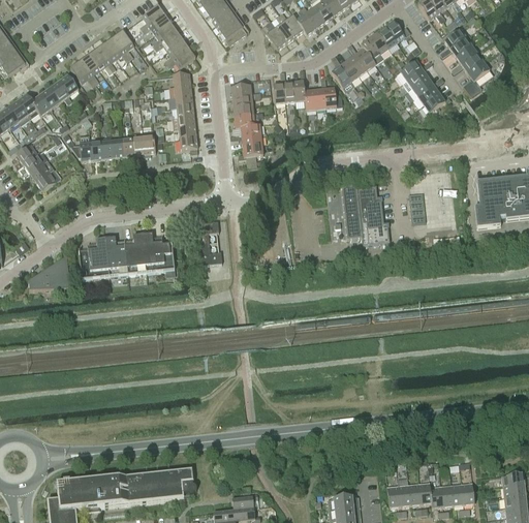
[(0,0),(0,63),(7,74),(25,62),(0,27),(0,0)]
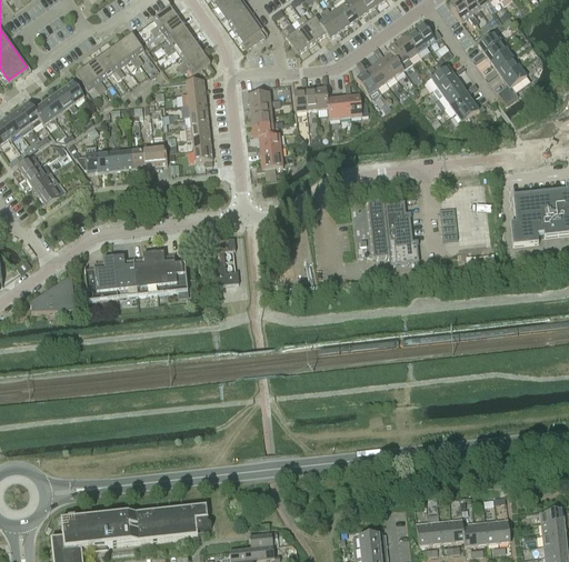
[(212,0),(247,47),(265,34),(240,0),(212,0)]
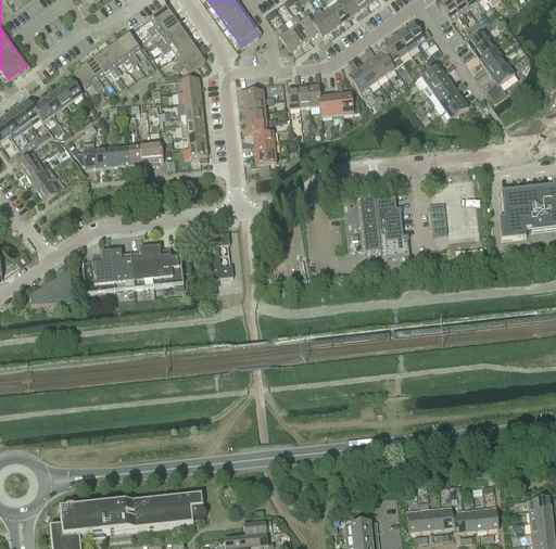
[(350,15),(339,0),(332,0),(335,2),(329,5),(340,22),(350,15)]
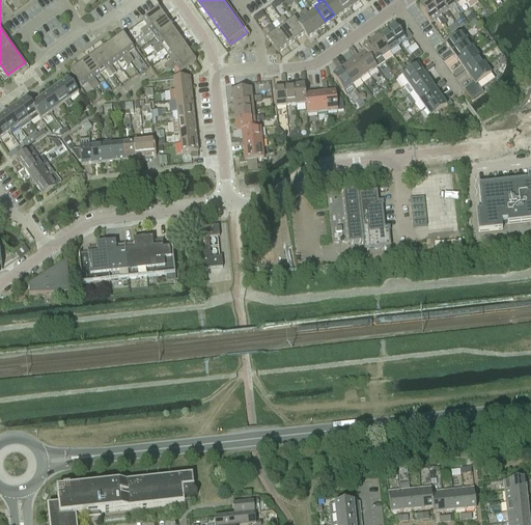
[(324,0),(334,15),(342,8),(336,0),(324,0)]
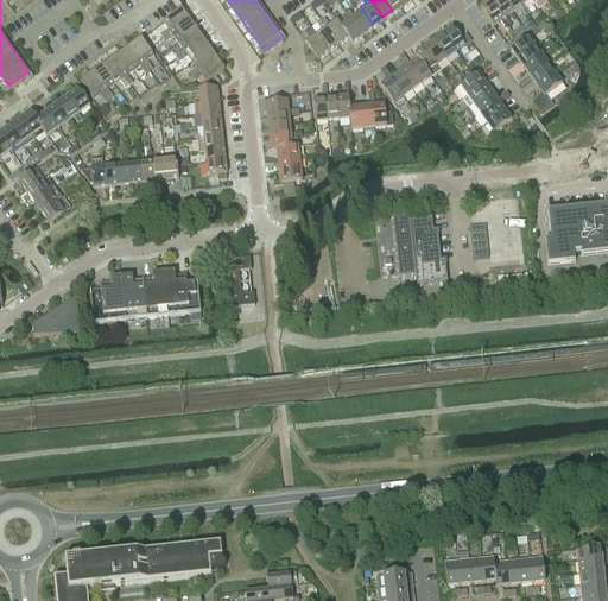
[(401,2),(399,0),(385,0),(392,10),(401,2)]
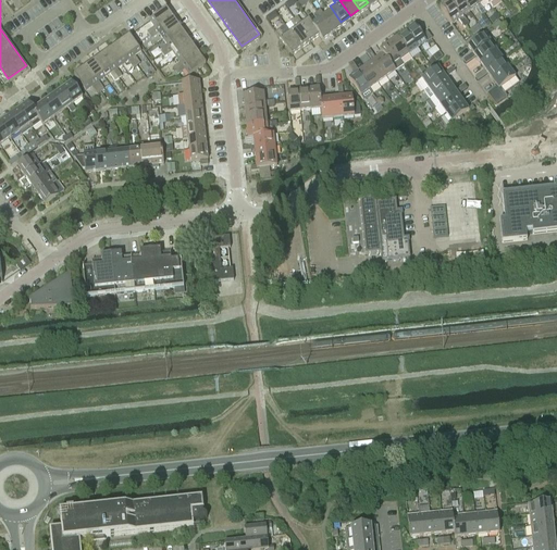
[(452,19),(458,14),(460,12),(452,0),(443,0),(440,2),(452,19)]
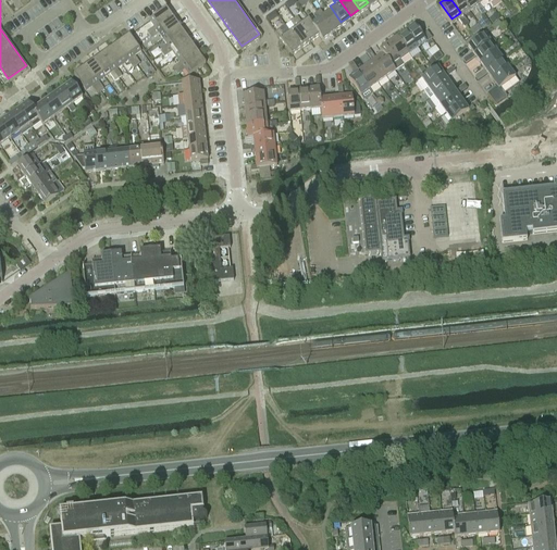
[(462,11),(469,7),(463,0),(452,0),(460,12),(458,14),(461,17),(466,14),(462,11)]
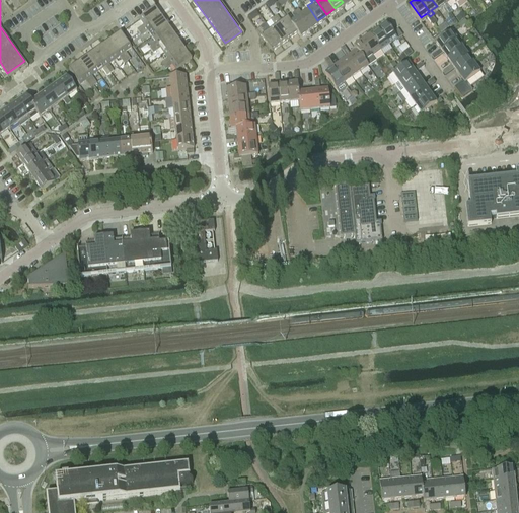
[(139,27),(161,12),(155,3),(139,14),(143,19),(137,24),(139,27)]
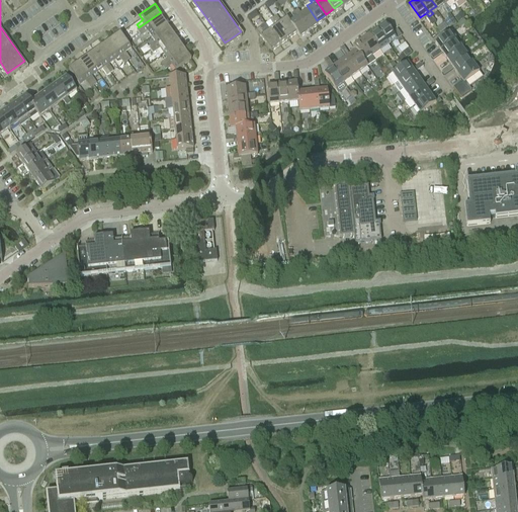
[(297,4),(294,6),(309,26),(317,20),(307,5),(301,9),(297,4)]
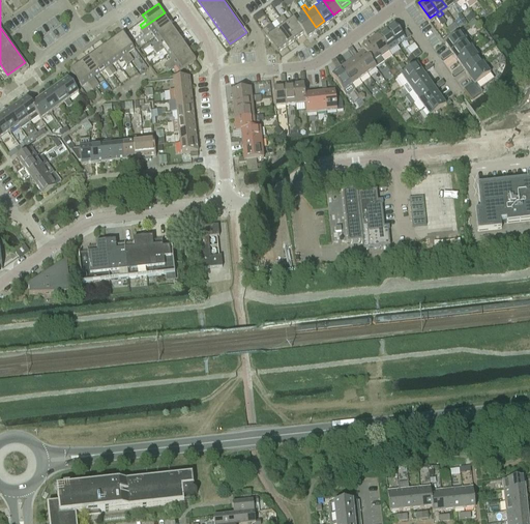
[(316,27),(301,6),(298,9),(301,15),(296,18),(303,29),(306,33),(316,27)]
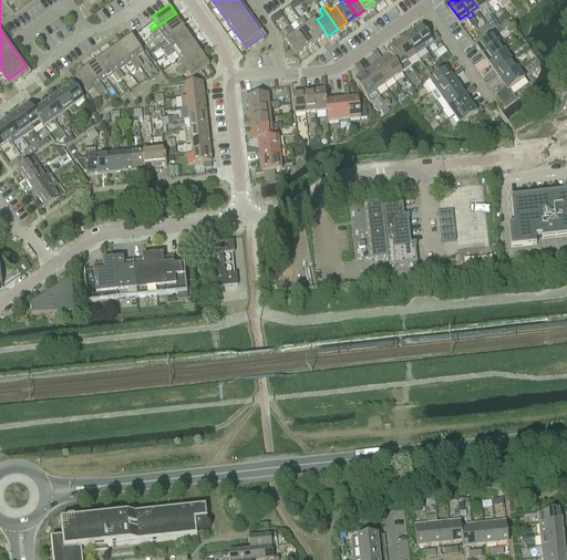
[(505,8),(497,13),(502,19),(508,13),(505,8)]
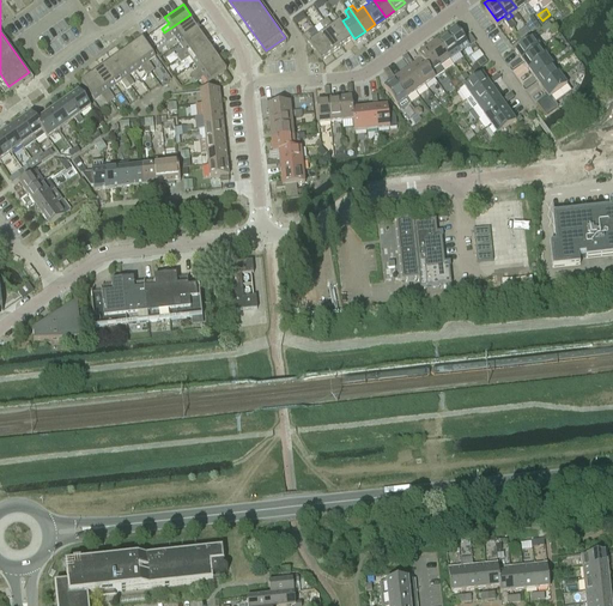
[(327,12),(323,14),(341,41),(351,34),(343,20),(339,16),(333,20),(327,12)]
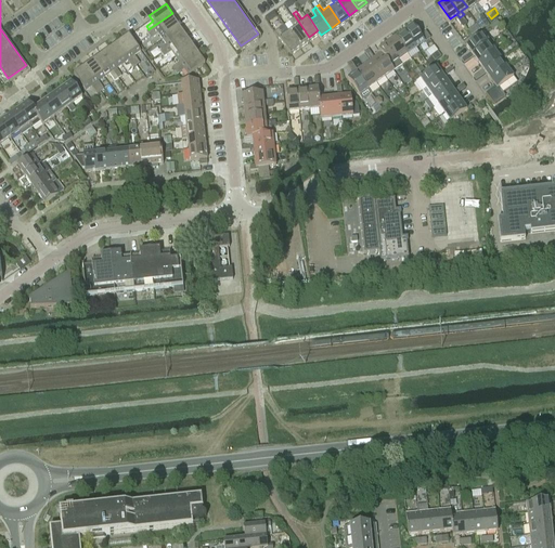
[(172,13),(149,29),(151,34),(158,28),(163,34),(179,22),(172,13)]
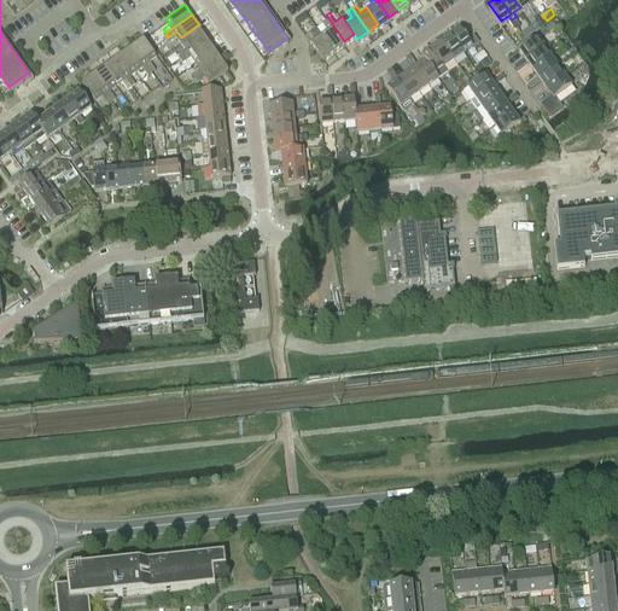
[(327,25),(321,30),(334,48),(344,41),(326,15),(322,18),(327,25)]
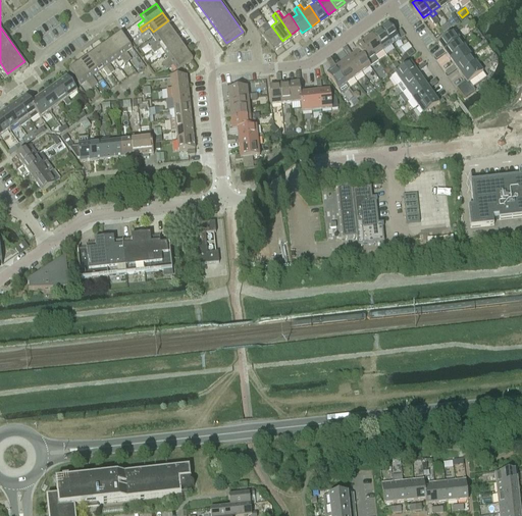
[(448,17),(439,23),(444,28),(451,22),(448,17)]
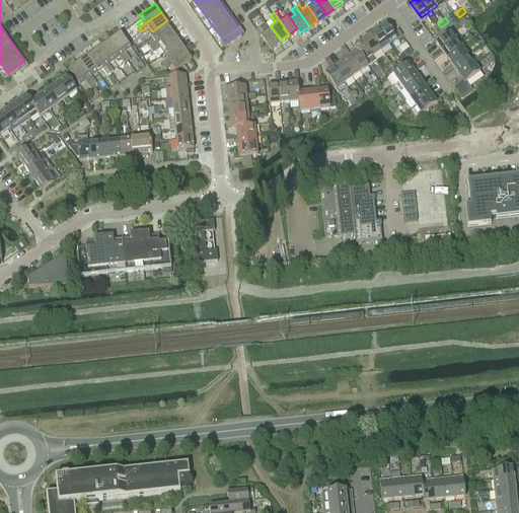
[(386,42),(389,45),(393,43),(390,39),(397,34),(392,28),(386,18),(377,24),(388,40),(386,42)]
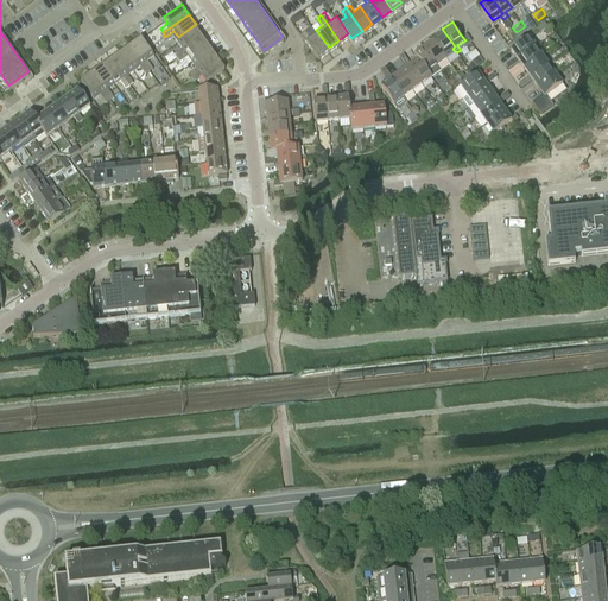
[(196,24),(178,37),(182,43),(175,49),(177,52),(203,33),(196,24)]
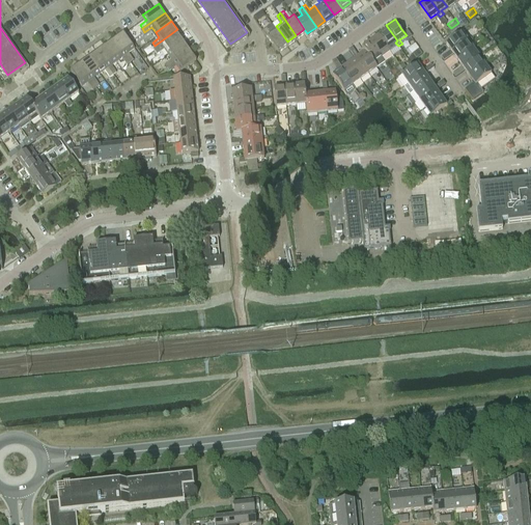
[(278,48),(287,42),(276,26),(271,30),(266,23),(262,26),(278,48)]
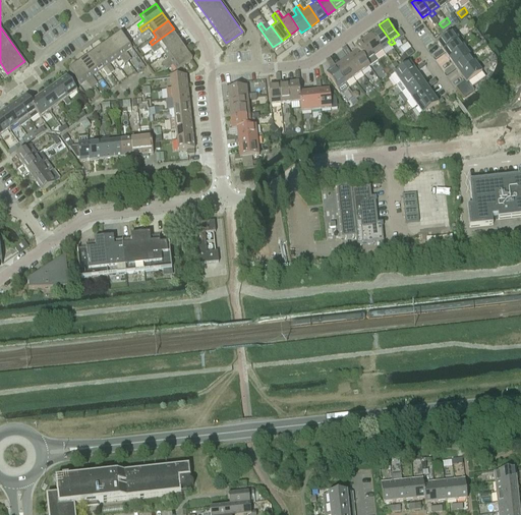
[(371,31),(383,46),(388,42),(390,40),(379,24),(371,31)]
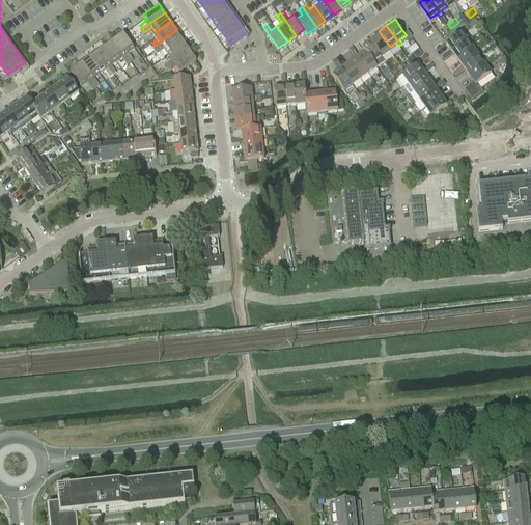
[(407,25),(401,29),(407,35),(410,32),(412,31),(407,25)]
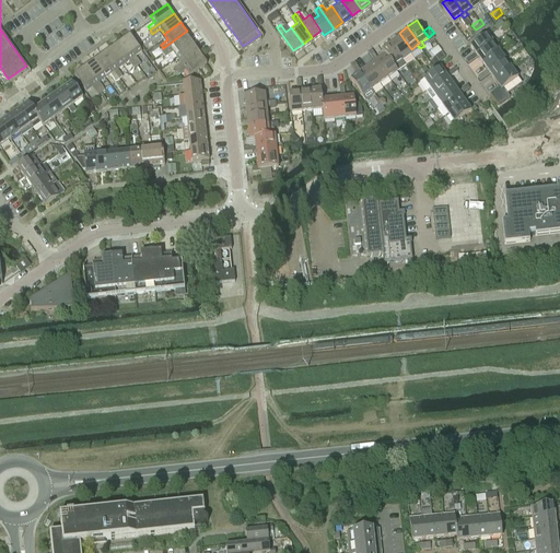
[(470,40),(475,48),(476,50),(493,38),(492,36),(487,28),(470,40)]
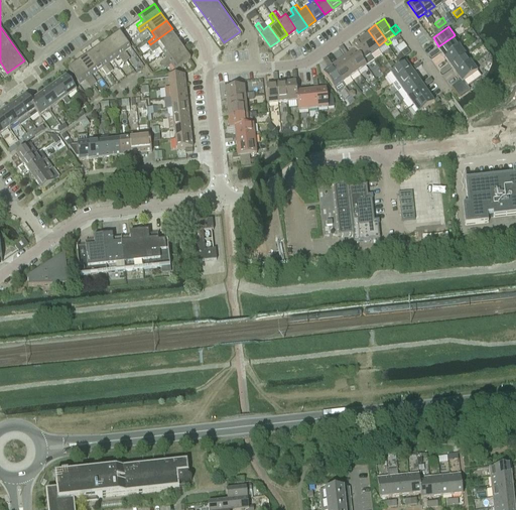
[(120,27),(111,34),(126,55),(130,53),(125,46),(130,42),(120,27)]
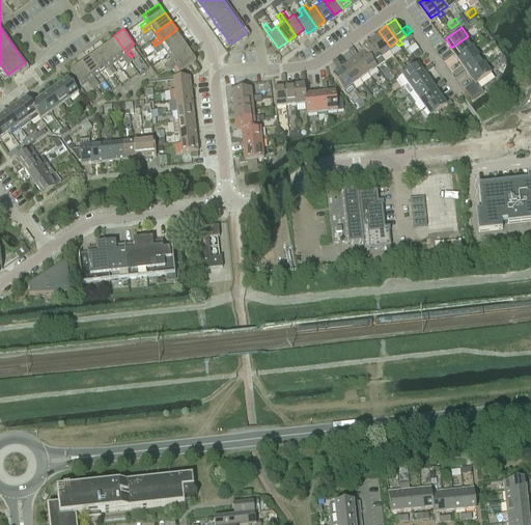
[(177,29),(155,46),(157,49),(164,44),(167,50),(184,38),(177,29)]
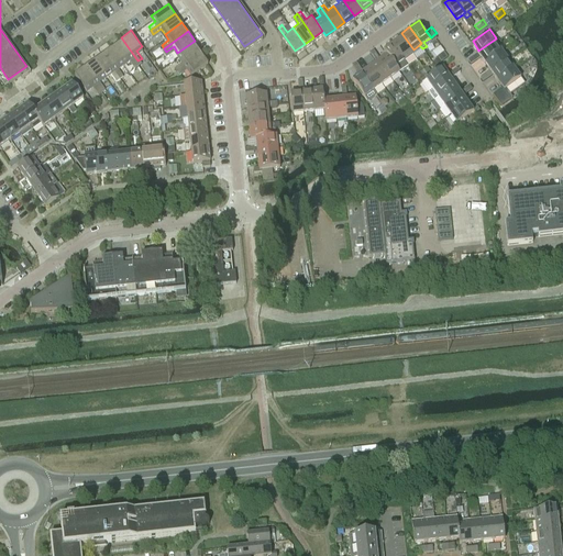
[(405,56),(414,49),(401,33),(393,39),(405,56)]
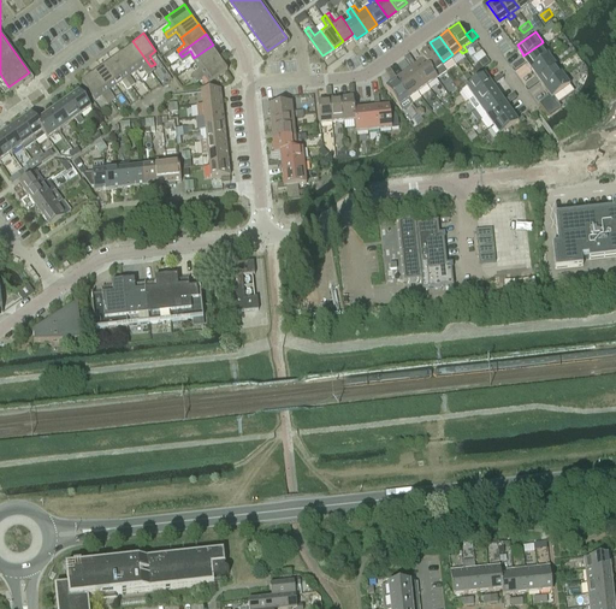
[(132,41),(122,47),(135,66),(141,61),(147,70),(150,66),(132,41)]
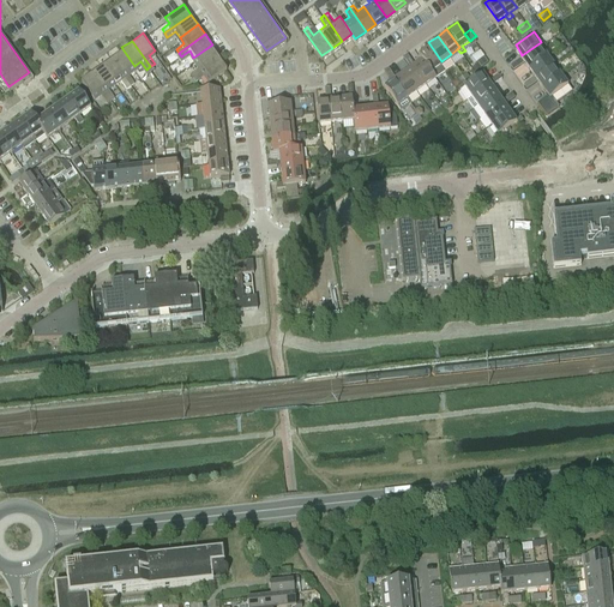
[(432,67),(441,61),(428,42),(419,49),(422,54),(432,67)]
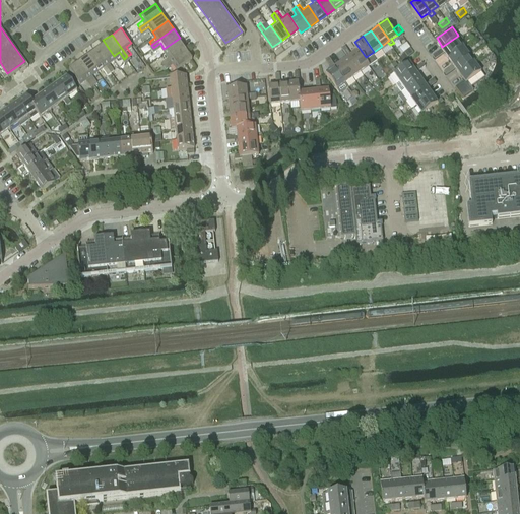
[(459,37),(458,36),(442,47),(441,45),(437,48),(439,51),(444,48),(448,54),(463,43),(459,37)]
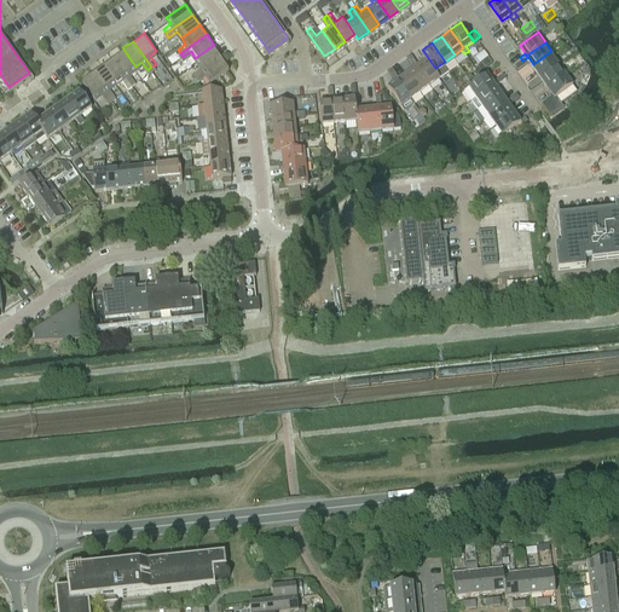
[(191,69),(195,74),(221,55),(214,45),(195,58),(200,64),(191,69)]
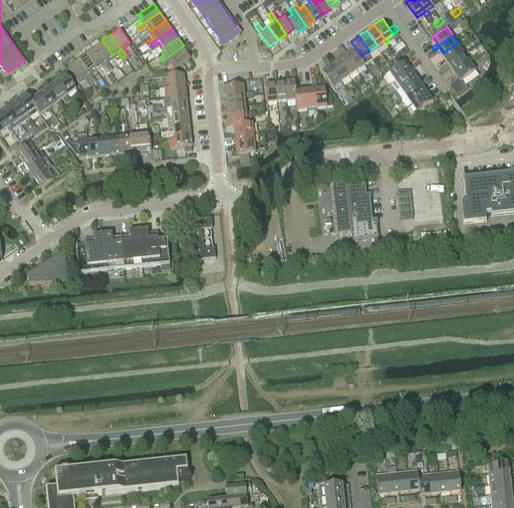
[(398,40),(402,49),(408,46),(404,37),(398,40)]
